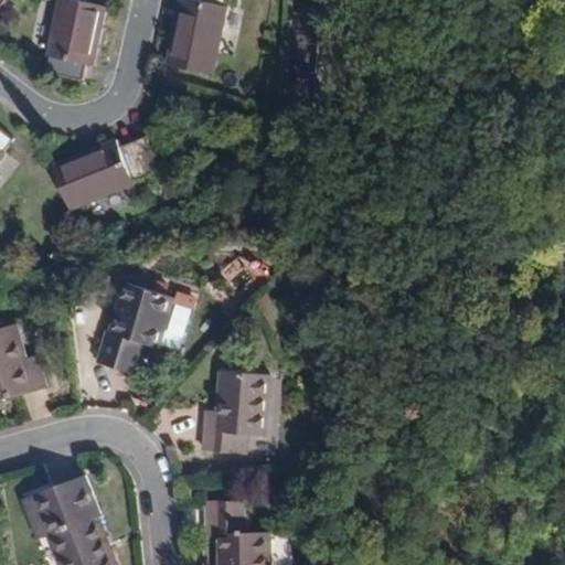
[(105,4),(83,0),(53,0),(41,53),(46,54),(86,63),(91,64),(105,4)]
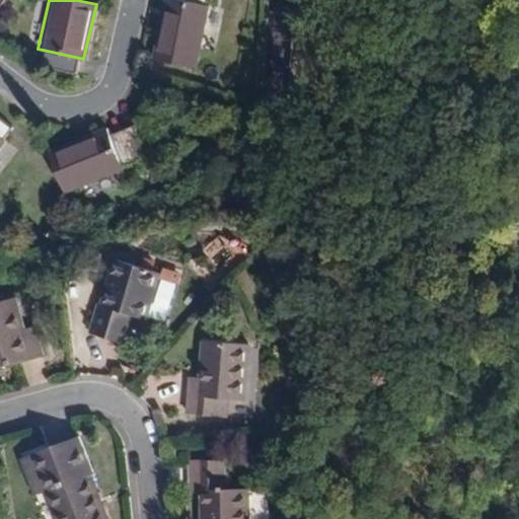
[(202,4),(183,0),(167,0),(154,62),(199,72),(212,6),(202,4)]
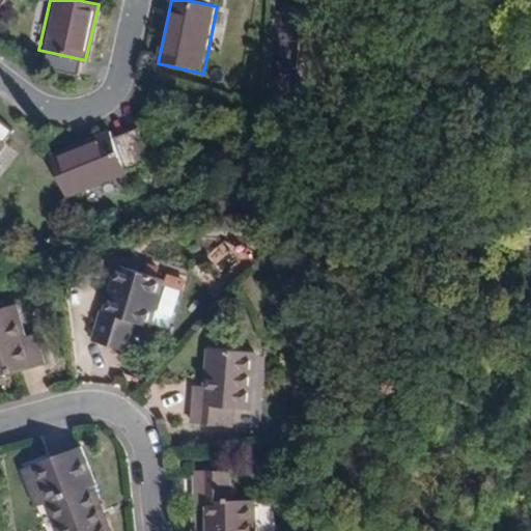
[(81,59),(44,51),(39,70),(78,78),(81,59)]
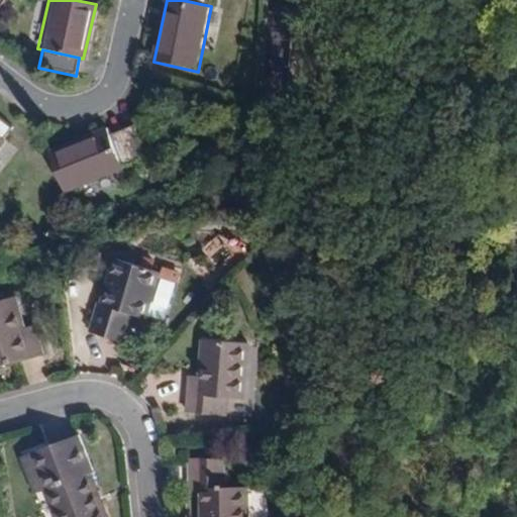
[(0,137),(9,126),(0,119),(0,137)]
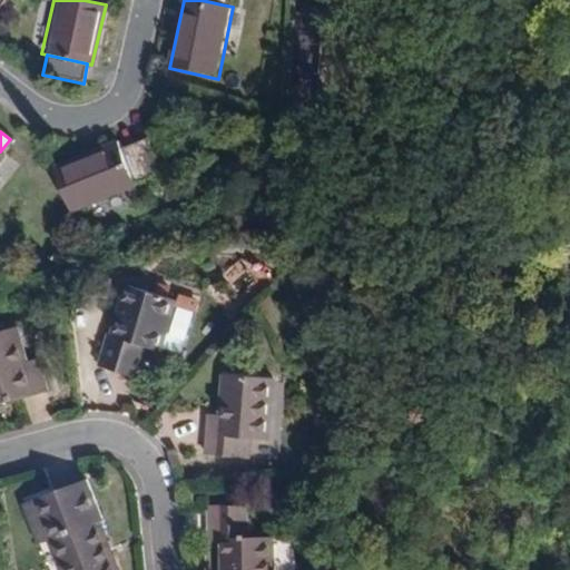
[(144,139),(117,149),(129,184),(156,174),(144,139)]
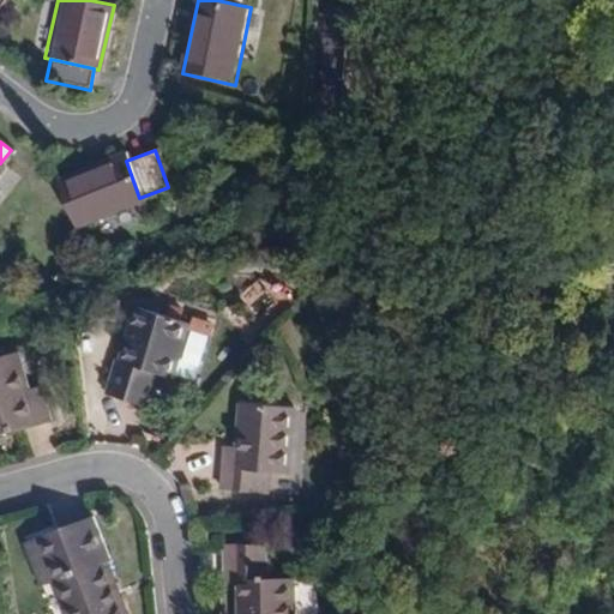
[(124,155),(52,179),(68,228),(140,203),(139,198),(126,161),(124,155)]
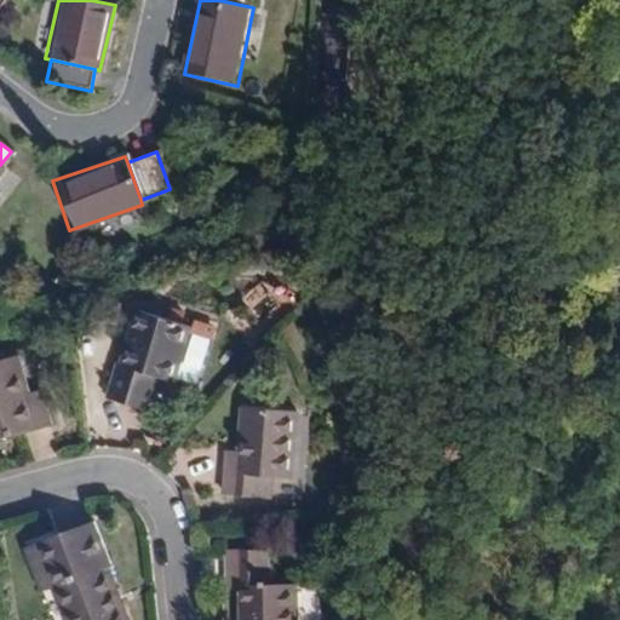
[(263,279),(239,298),(260,323),(285,304),(263,279)]
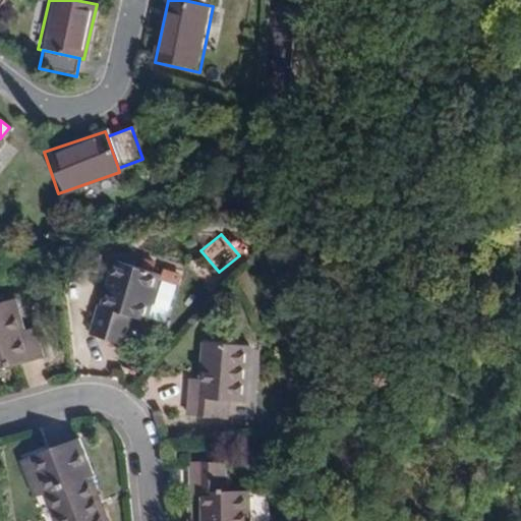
[(110,262),(100,301),(96,300),(85,333),(120,344),(130,313),(142,317),(155,274),(110,262)]
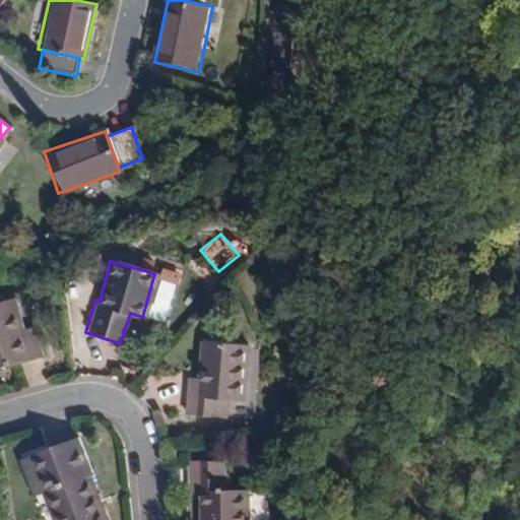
[(10,298),(0,300),(0,366),(43,354),(35,323),(19,327),(10,298)]
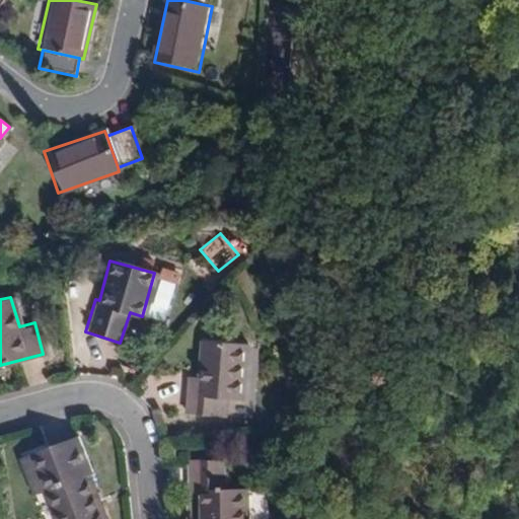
[(200,339),(196,373),(183,373),(180,411),(214,413),(215,394),(241,397),(246,343),(200,339)]
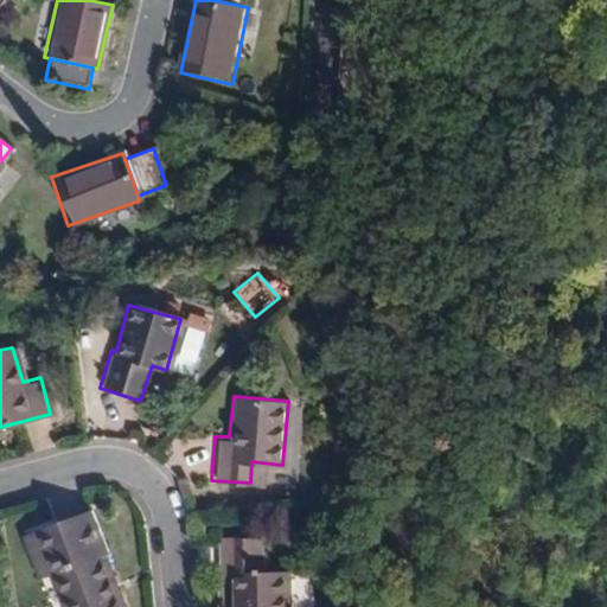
[(94,513),(37,535),(63,606),(122,606),(106,561),(109,560),(94,513)]
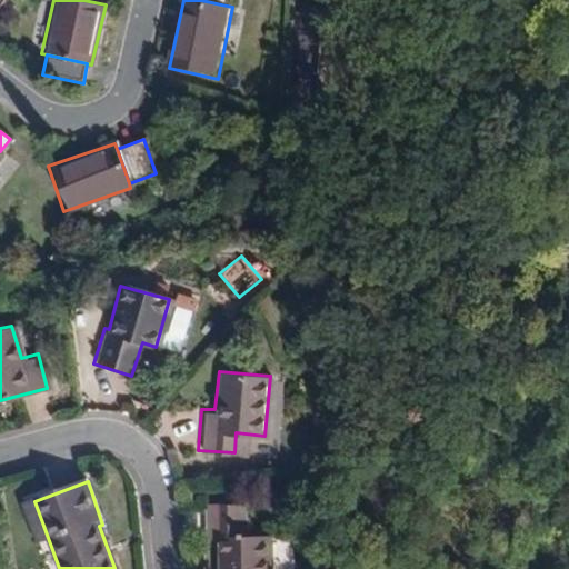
[(239,506),(202,507),(202,540),(216,540),(216,568),(265,568),(265,535),(240,535),(239,506)]
